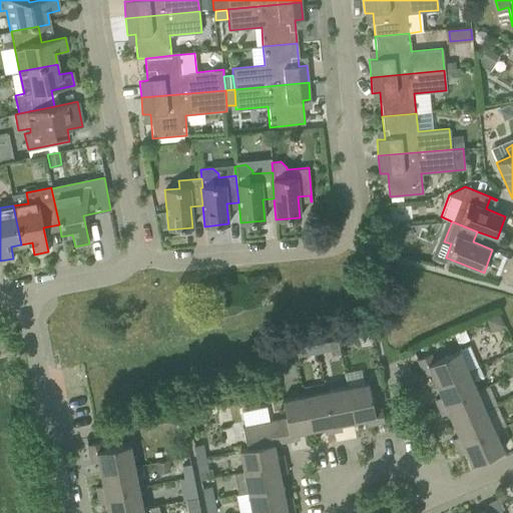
[(330,351),(328,342),(316,344),(318,354),(330,351)]
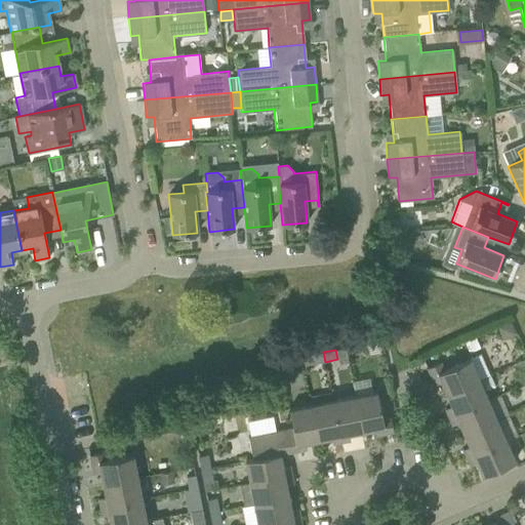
[(278,363),(292,360),(291,352),(277,354),(278,363)]
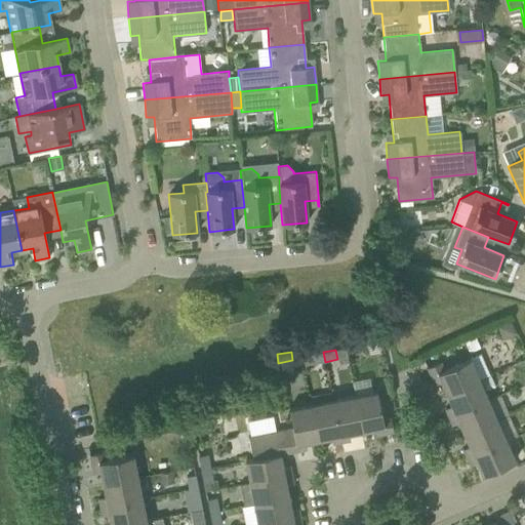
[(325,362),(323,352),(310,355),(312,364),(325,362)]
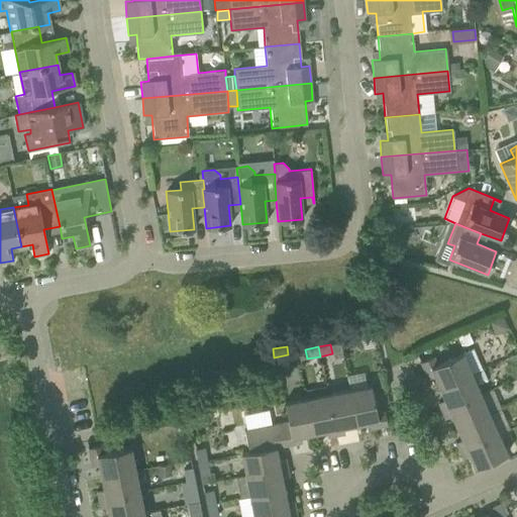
[(481,370),(472,348),(436,364),(433,356),(420,363),(427,379),(434,376),(439,388),(472,374),(481,370)]
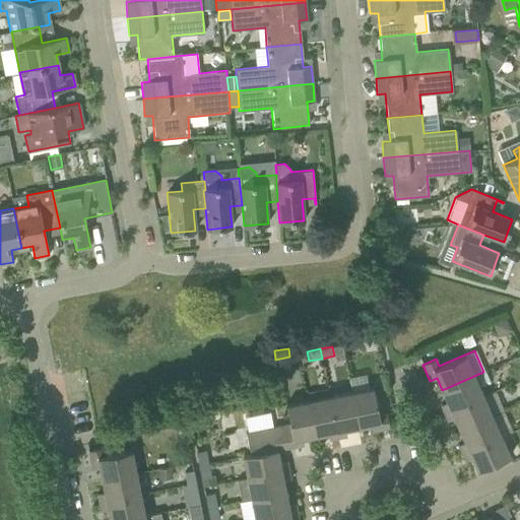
[(482,396),(474,376),(442,390),(447,402),(441,404),(444,412),(482,396)]
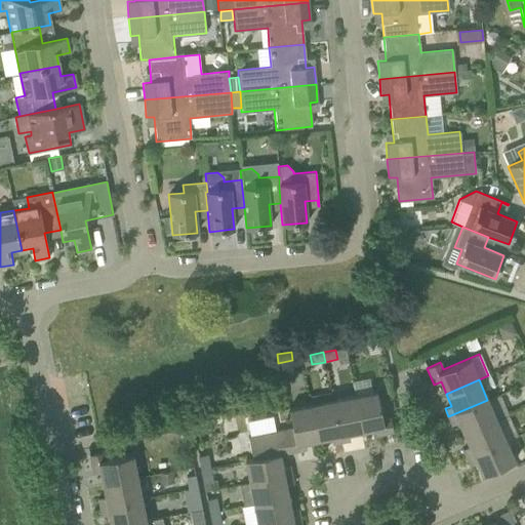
[(381,419),(376,392),(354,396),(361,431),(374,428),(375,435),(393,432),(390,417),(381,419)]
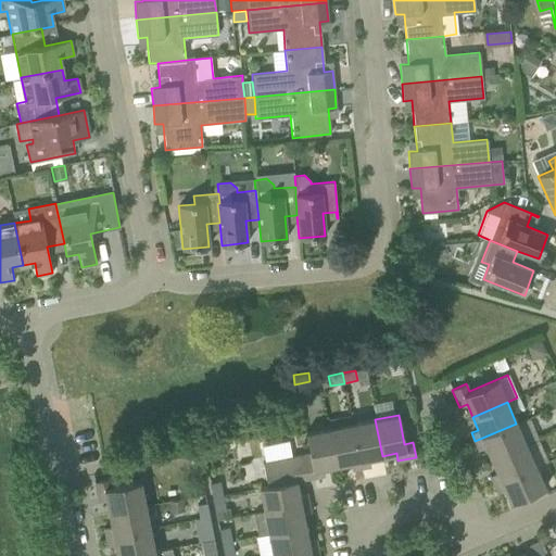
[(382,456),(375,419),(352,424),(361,468),(370,466),(369,458),(382,456)]
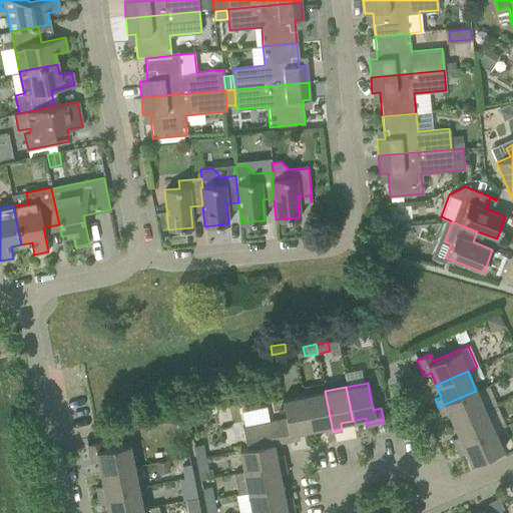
[(333,432),(325,391),(304,395),(311,429),(323,427),(325,434),(333,432)]
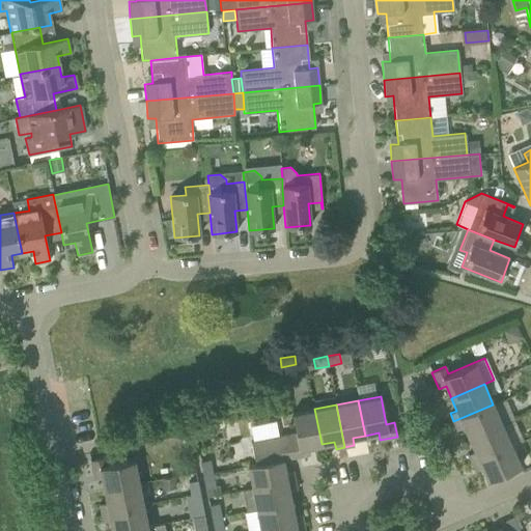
[(502,424),(493,404),(453,421),(456,429),(464,426),(469,439),(502,424)]
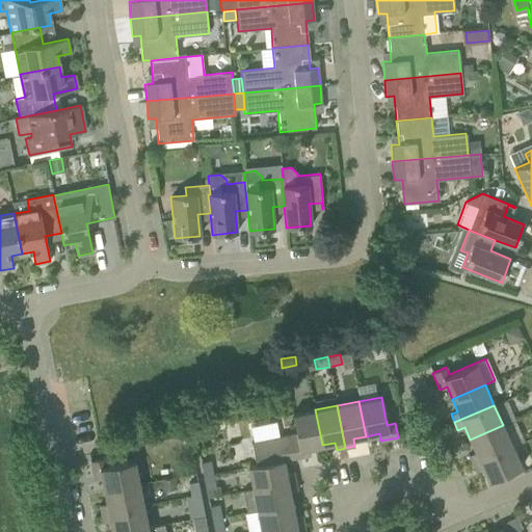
[(322,445),(315,409),(291,415),(295,433),(300,457),(310,455),(309,448),(322,445)]
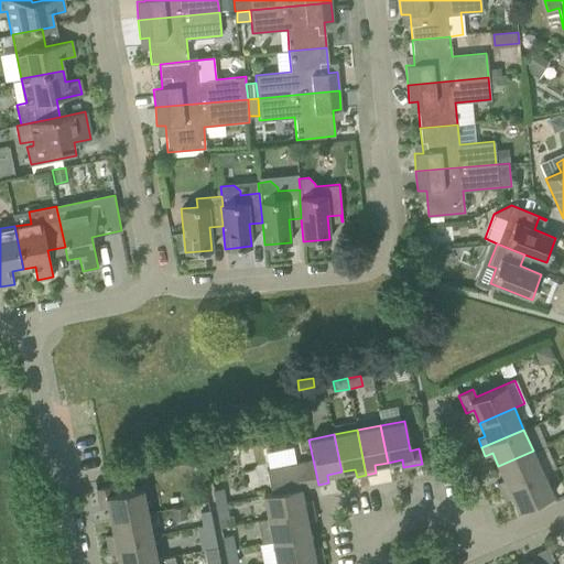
[(318,485),(313,459),(296,463),(293,445),(266,451),(269,468),(266,469),(270,492),(301,487),(301,488),(318,485)]
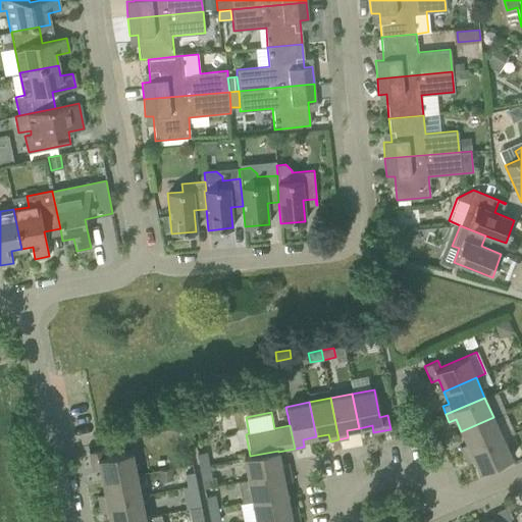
[(502,437),(493,417),(461,431),(466,444),(460,447),(463,455),(502,437)]
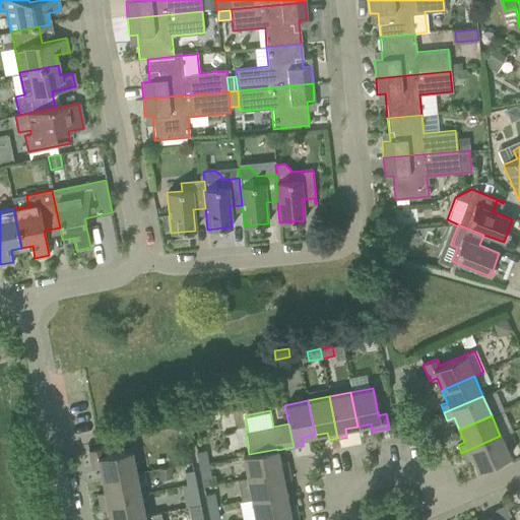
[(477,470),(509,457),(500,436),(461,453),(465,461),(471,458),(477,470)]
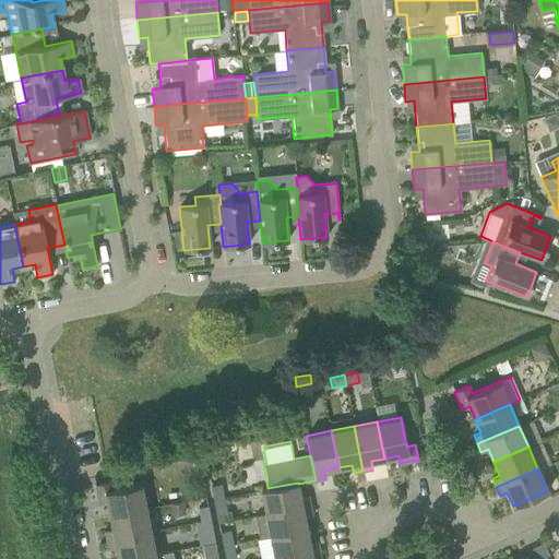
[(145,508),(141,484),(111,489),(110,482),(95,484),(98,502),(106,501),(109,515),(145,508)]
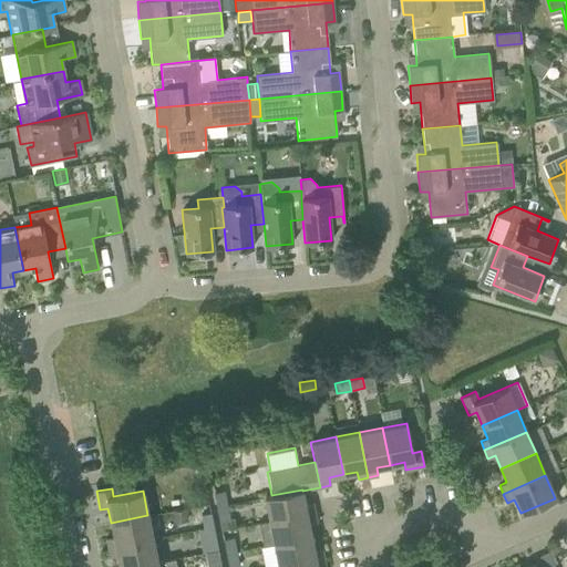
[(305,504),(302,491),(302,490),(271,495),(263,496),(268,522),(315,512),(312,503),(305,504)]
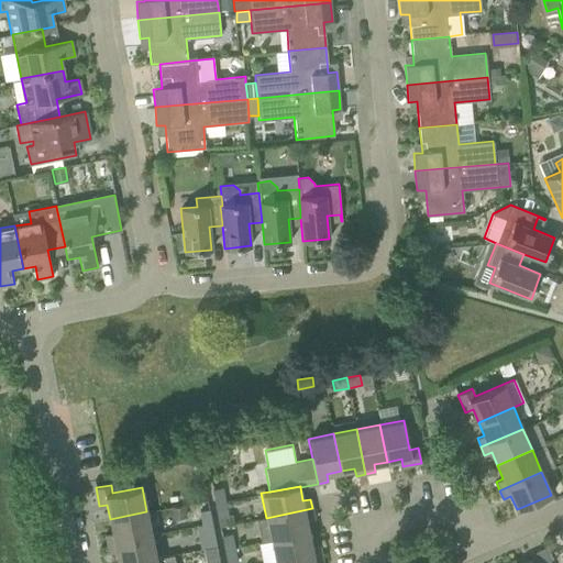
[(225,500),(223,487),(212,489),(214,504),(225,500)]
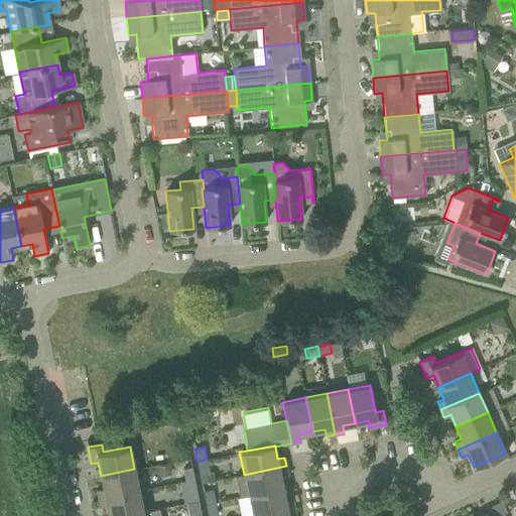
[(210,472),(207,459),(197,462),(200,474),(210,472)]
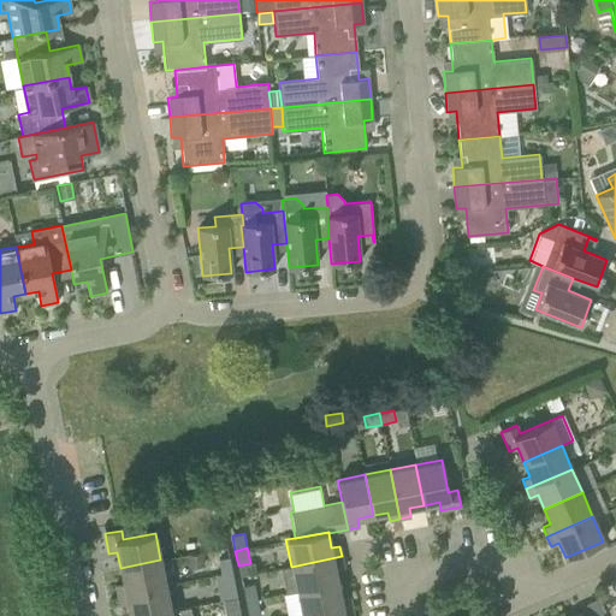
[(343,567),(342,556),(291,567),(296,592),(338,584),(335,568),(343,567)]
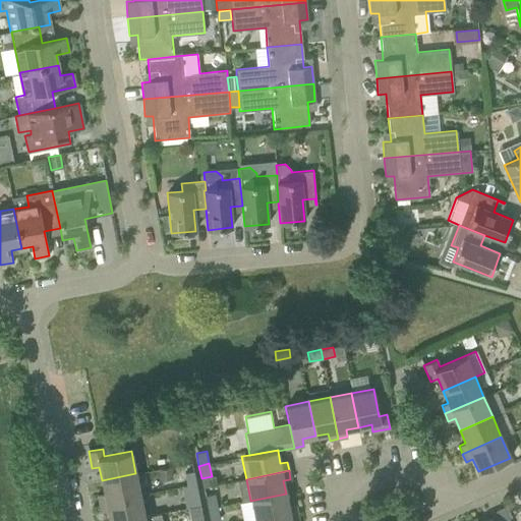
[(196,483),(193,471),(184,472),(187,485),(196,483)]
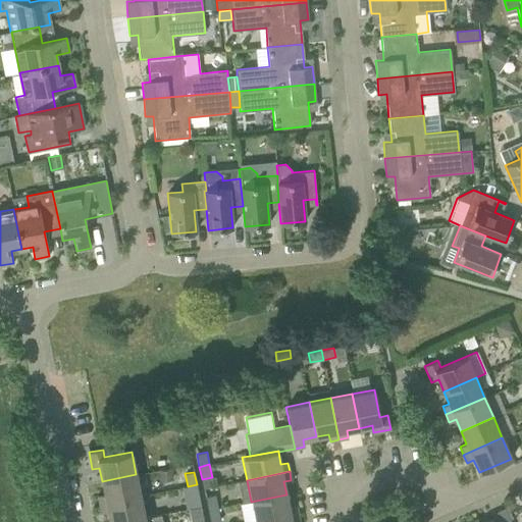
[(140,496),(136,474),(102,481),(104,493),(97,496),(99,504),(140,496)]
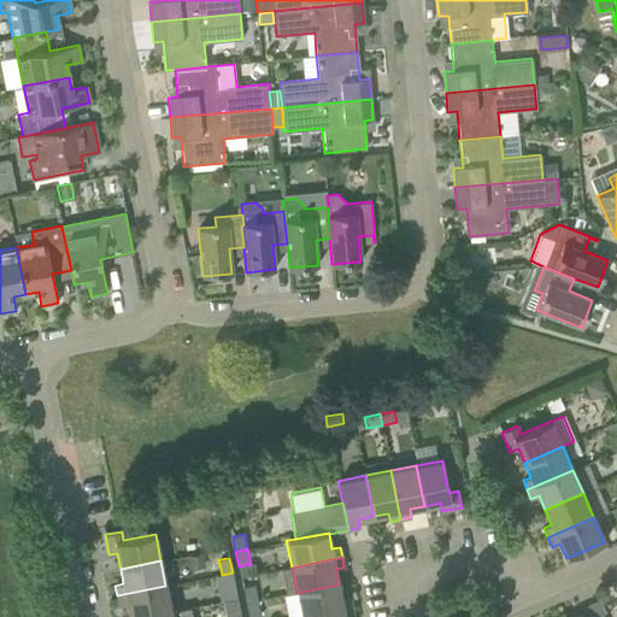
[(233,573),(222,575),(216,576),(221,601),(223,601),(238,599),(233,573)]
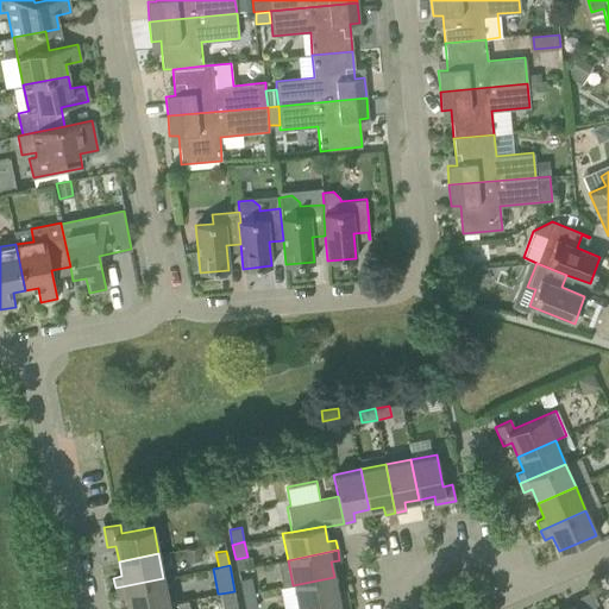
[(251,577),(240,579),(243,595),(255,592),(251,577)]
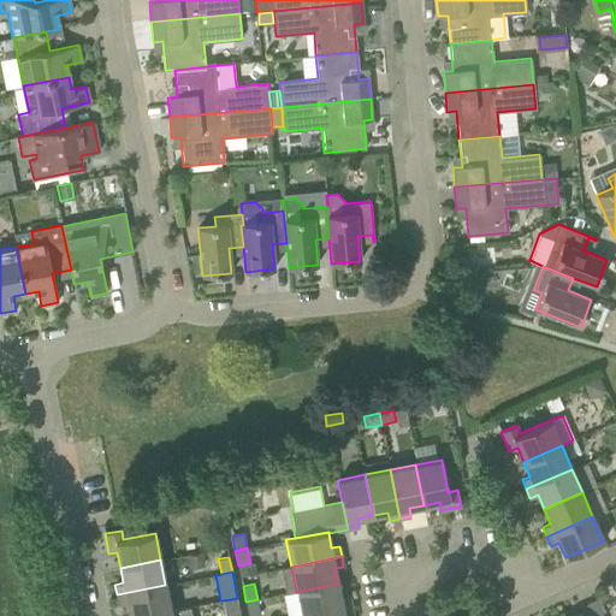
[(342,598),(338,584),(296,592),(300,615),(306,615),(351,606),(350,597),(342,598)]
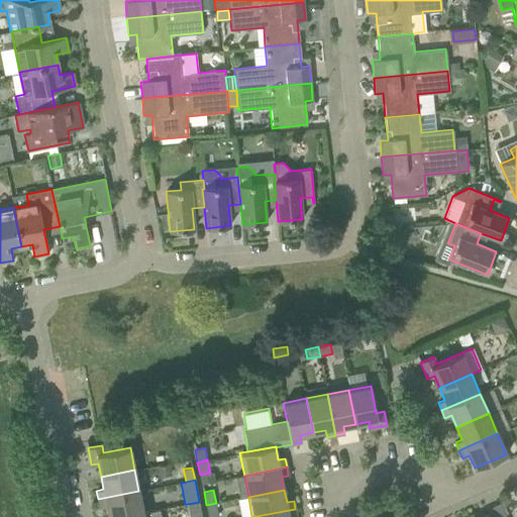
[(121,516),(143,513),(138,491),(98,499),(100,508),(107,507),(108,516),(121,516)]
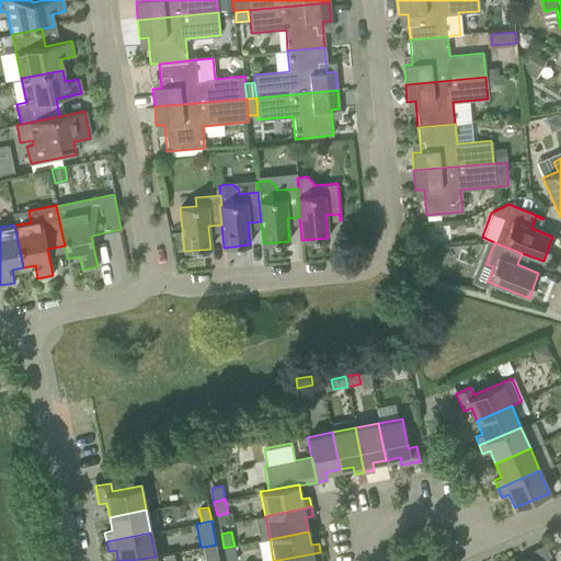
[(219,560),(216,545),(203,547),(205,560),(219,560)]
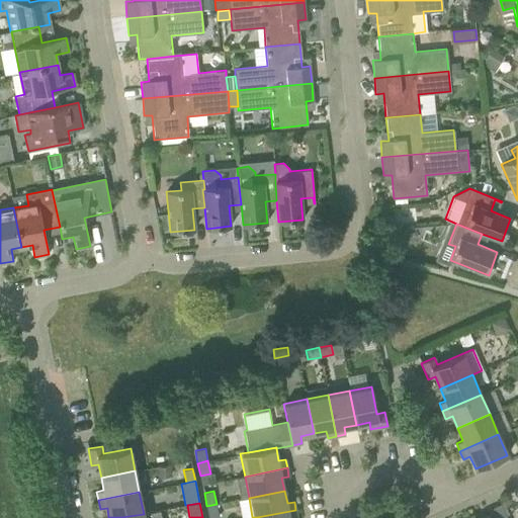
[(508,514),(504,503),(492,507),(496,517),(497,517),(505,515),(508,514)]
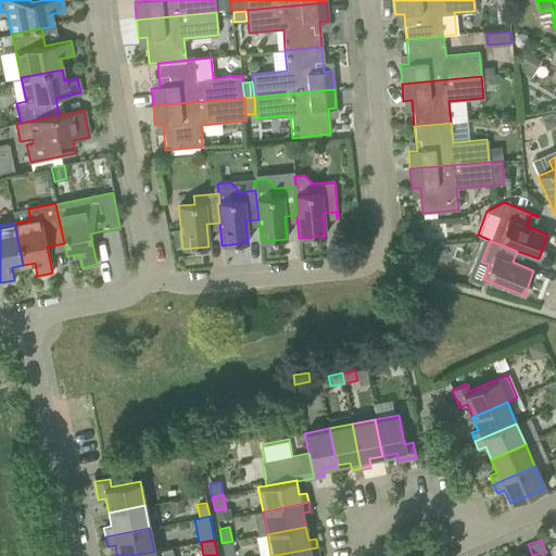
[(227,555),(236,555),(232,541),(222,543),(224,555),(227,555)]
